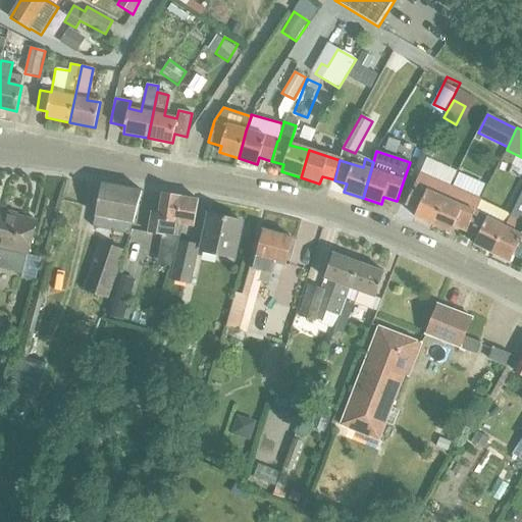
[(483,193),(489,179),(462,168),(457,183),(483,193)]
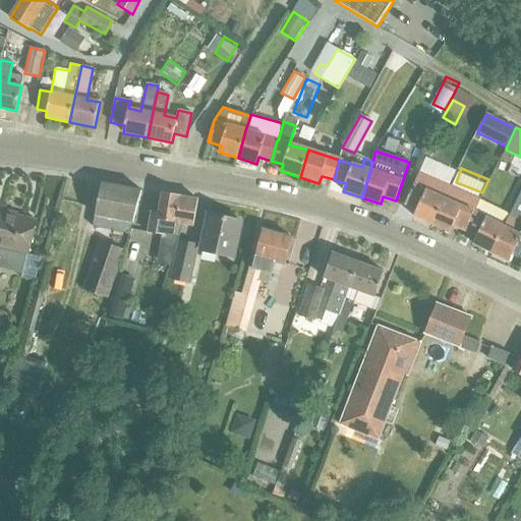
[(414,216),(431,224),(451,185),(419,172),(405,204),(417,210),(414,216)]
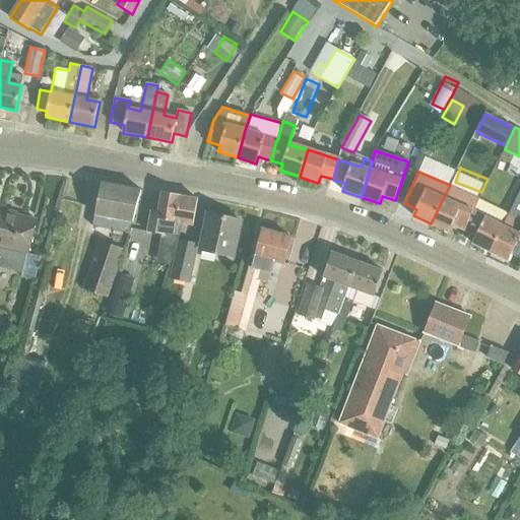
[(102,183),(95,215),(114,219),(111,231),(122,233),(124,221),(132,223),(141,190),(102,182),(102,183)]
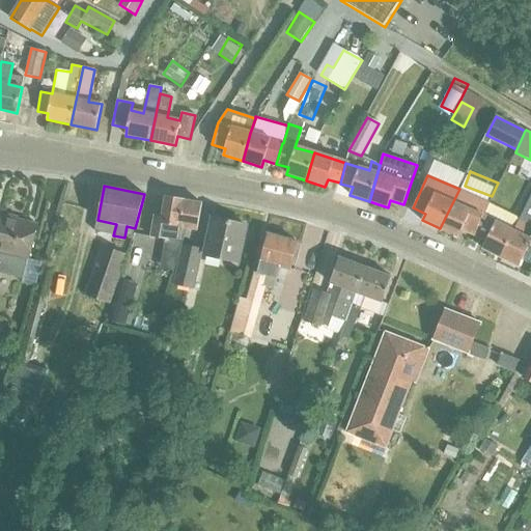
[(462,229),(474,234),(483,215),(488,203),(488,202),(459,189),(440,228),(458,235),(462,229)]
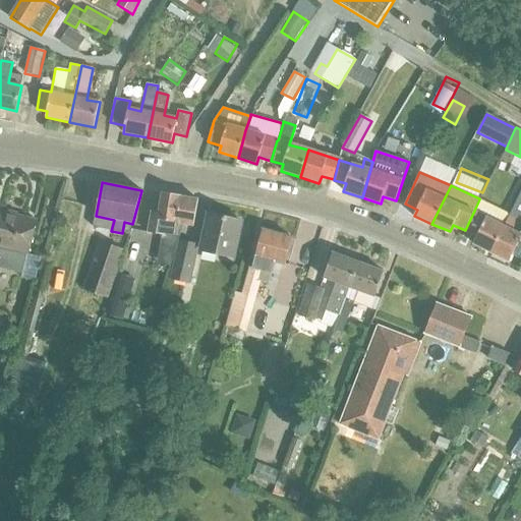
[(152,212),(149,233),(162,235),(157,264),(173,265),(178,238),(179,238),(183,224),(193,227),(194,222),(198,200),(179,197),(179,196),(163,193),(159,214),(152,212)]
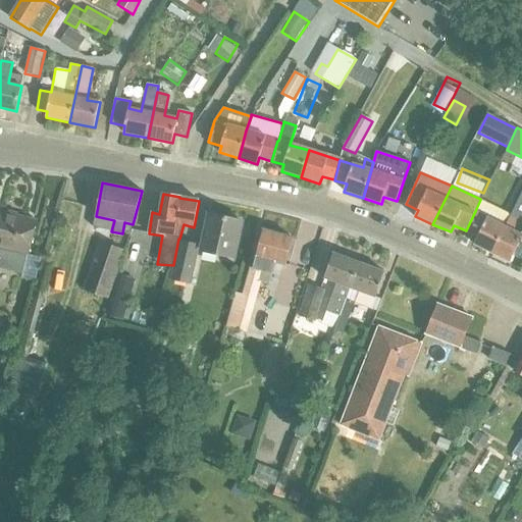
[(474,244),(492,252),(505,226),(506,226),(511,214),(480,200),(475,211),(466,230),(478,236),(474,244)]
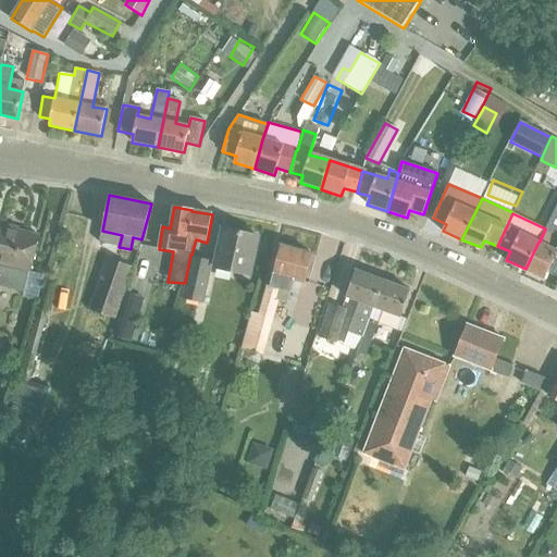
[(29,272),(38,235),(0,225),(0,285),(22,292),(27,271),(29,272)]
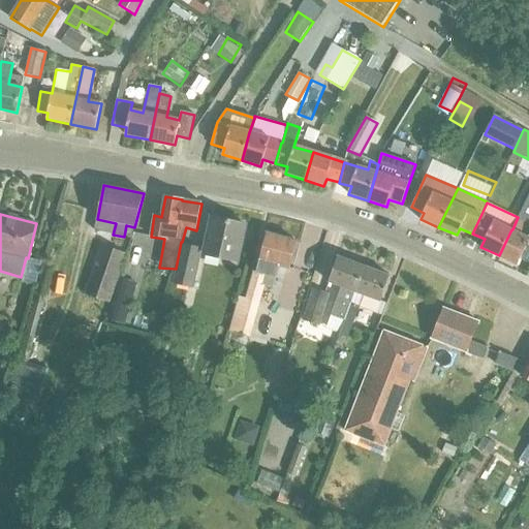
[(511,229),(499,255),(518,263),(521,257),(528,260),(528,222),(518,217),(512,229),(511,229)]
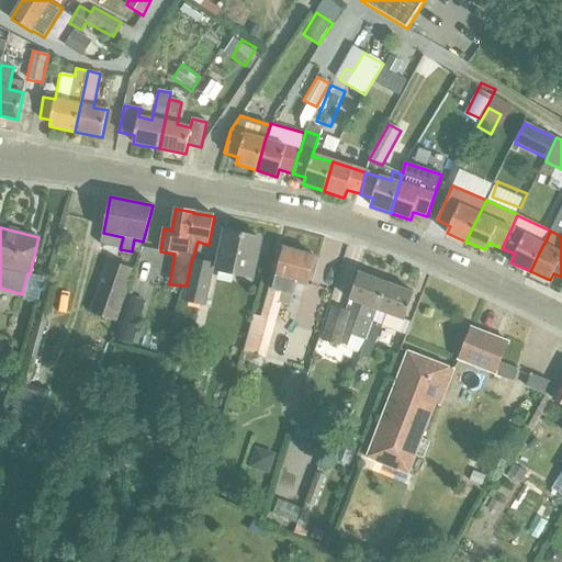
[(217,270),(253,278),(261,239),(226,232),(217,270)]
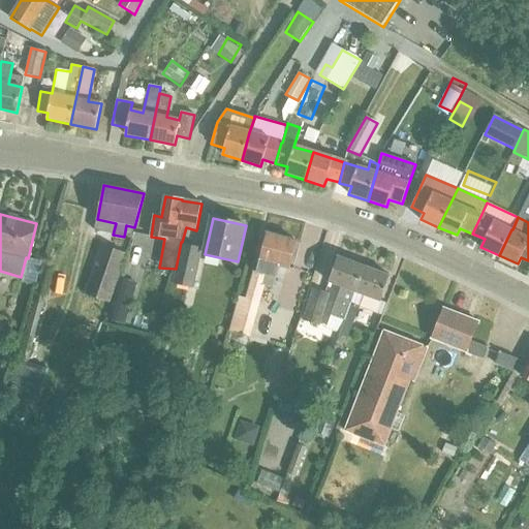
[(257,259),(246,300),(239,298),(229,332),(250,338),(260,303),(260,304),(266,285),(274,287),(279,267),(289,270),(297,242),(267,234),(259,259),(257,259)]
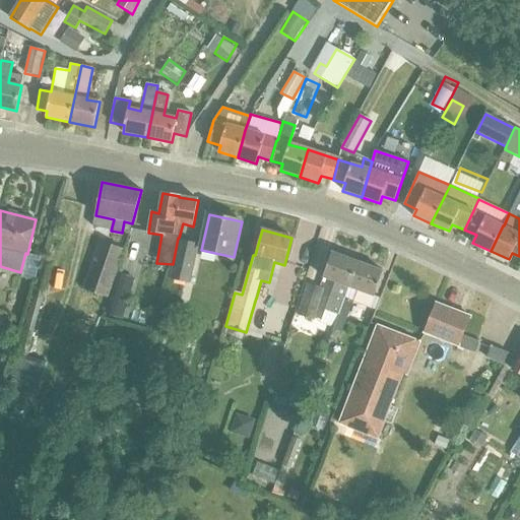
[(84,290),(74,330),(95,335),(106,297),(108,298),(116,273),(124,250),(101,241),(84,290)]
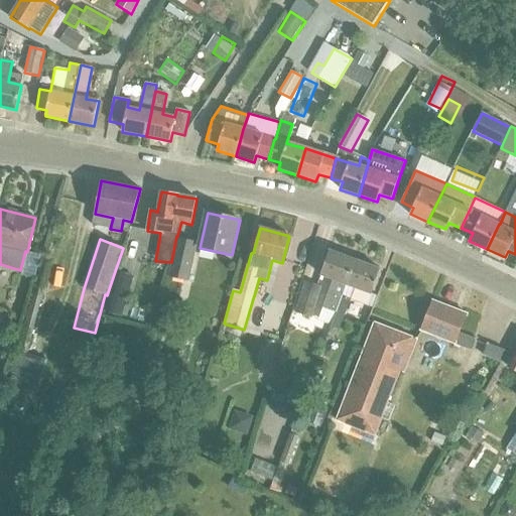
[(171,276),(187,280),(197,243),(179,240),(171,276)]
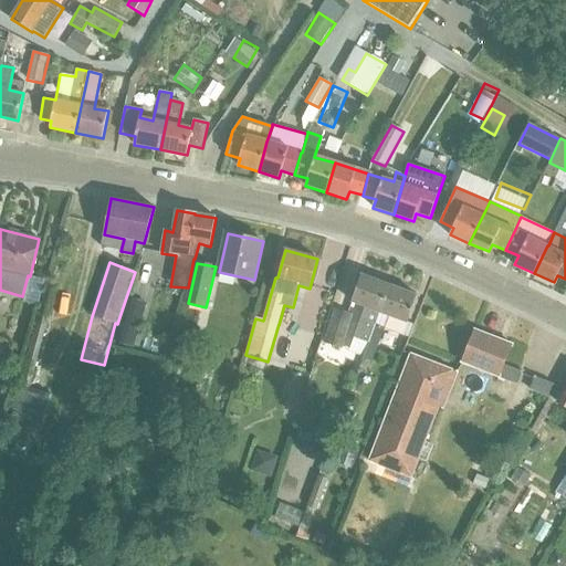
[(41,301),(50,278),(35,273),(27,295),(41,301)]
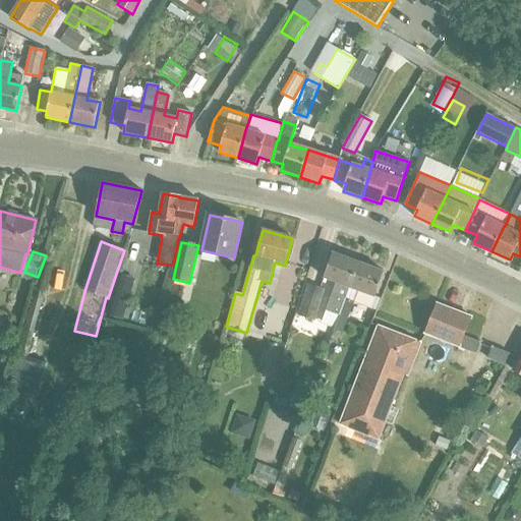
[(337,283),(322,324),(334,328),(339,314),(358,263),(333,252),(324,278),(337,283)]
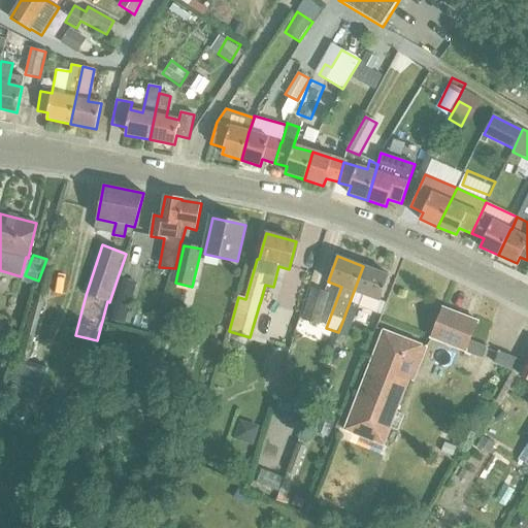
[(363,266),(343,319),(338,332),(338,334),(347,337),(358,306),(375,312),(389,275),(363,266)]
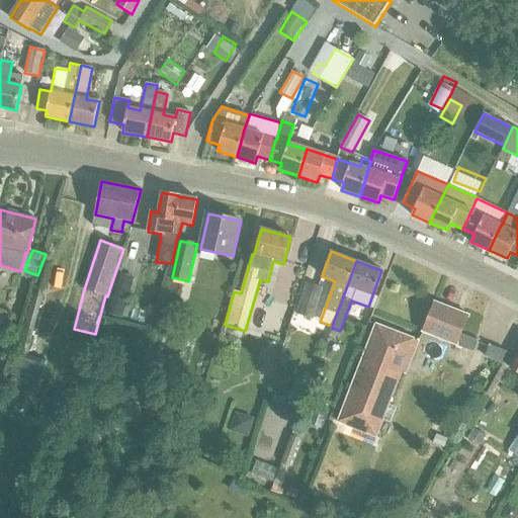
[(42,264),(9,384),(38,393),(48,360),(27,354),(52,266),(42,264)]
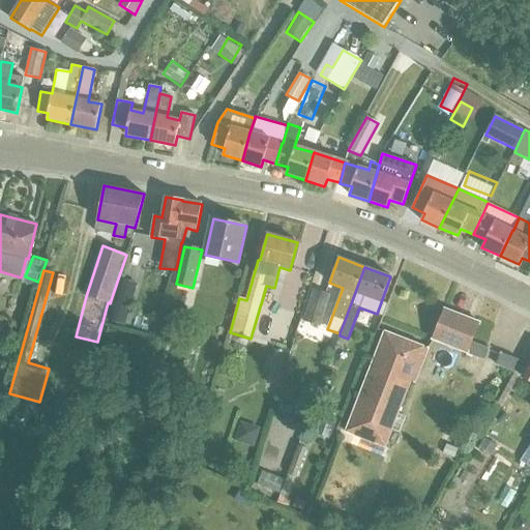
[(120,281),(109,321),(125,326),(138,285),(120,281)]
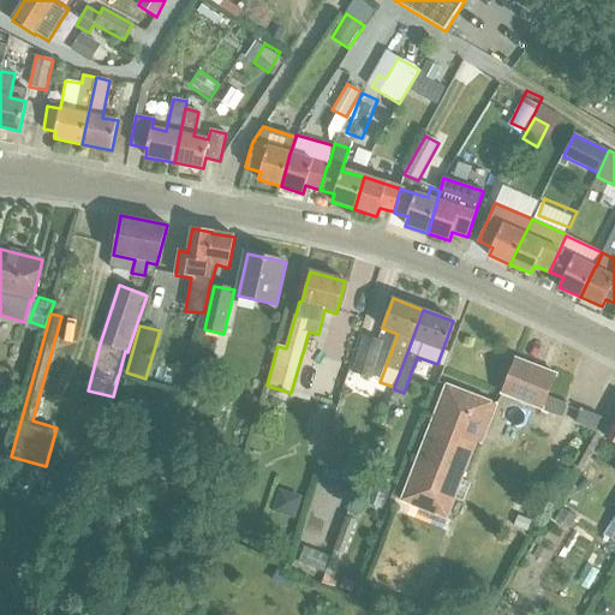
[(353,372),(371,378),(382,341),(365,336),(353,372)]
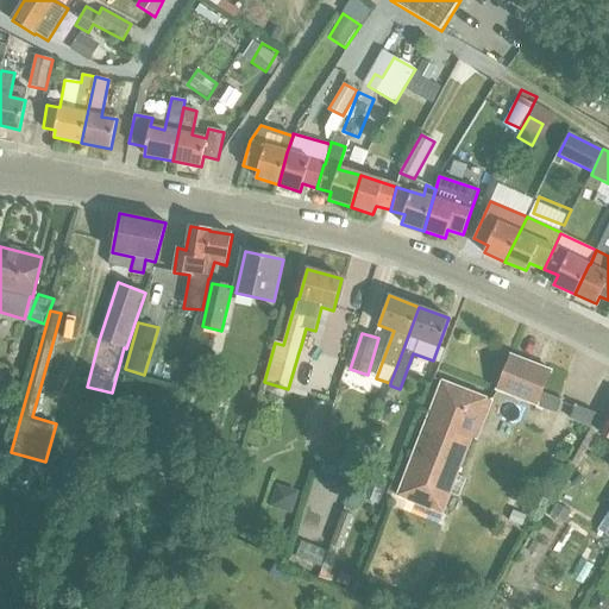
[(538,403),(557,412),(562,399),(541,390),(551,369),(512,353),(497,388),(537,405),(538,403)]
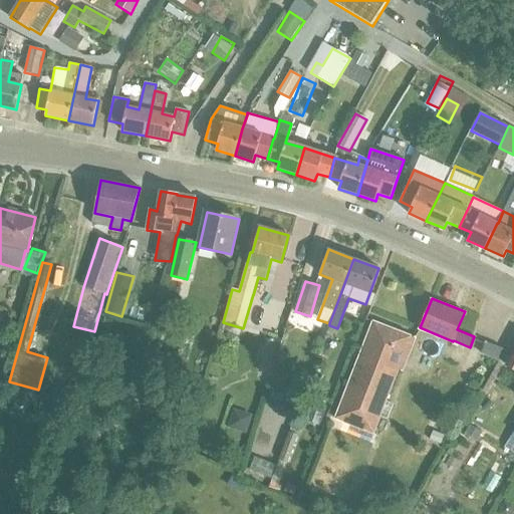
[(403,369),(416,337),(373,321),(336,418),(373,433),(399,368),(403,369)]
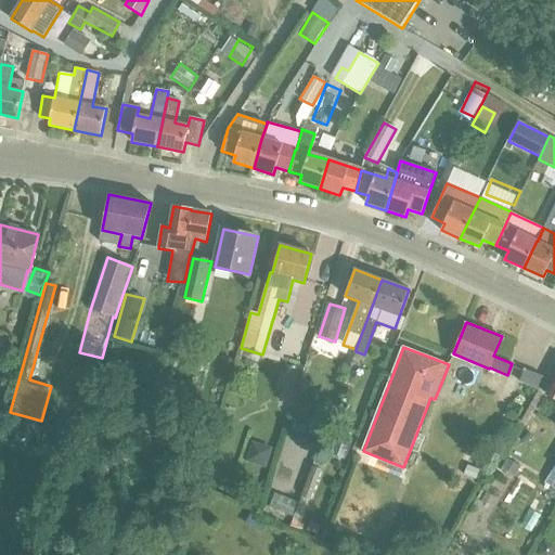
[(519,381),(539,388),(543,376),(524,369),(519,381)]
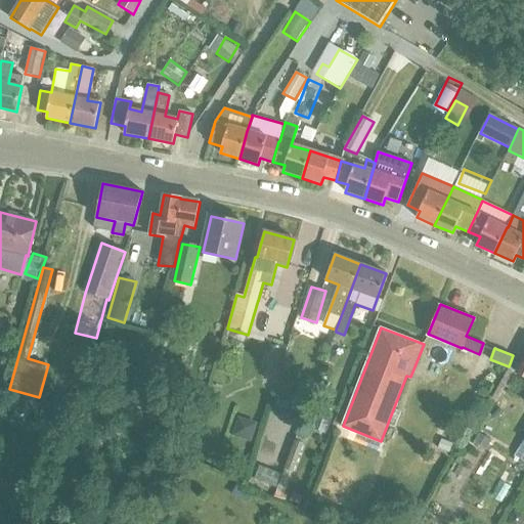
[(263,441),(287,449),(301,412),(277,403),(263,441)]
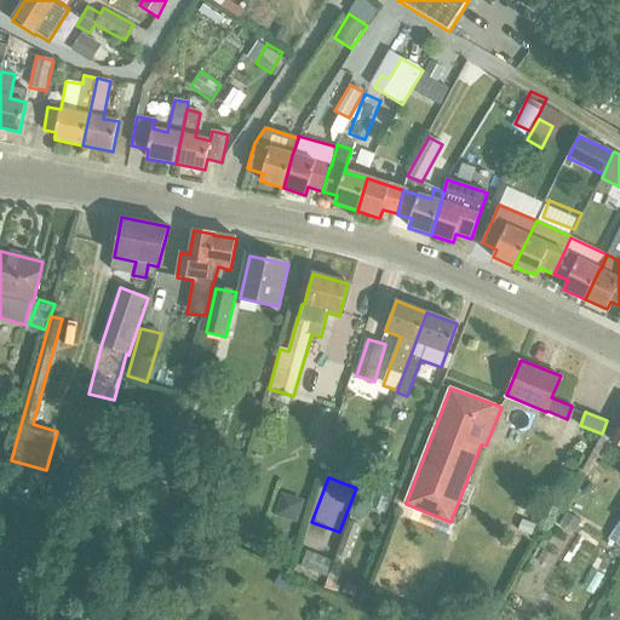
[(374,487),(366,509),(385,517),(394,494),(374,487)]
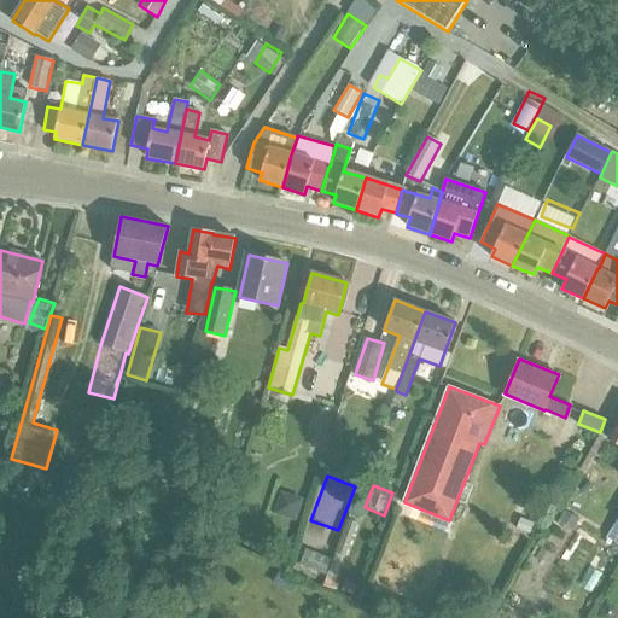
[(283,493),(275,514),(296,520),(303,500),(283,493)]
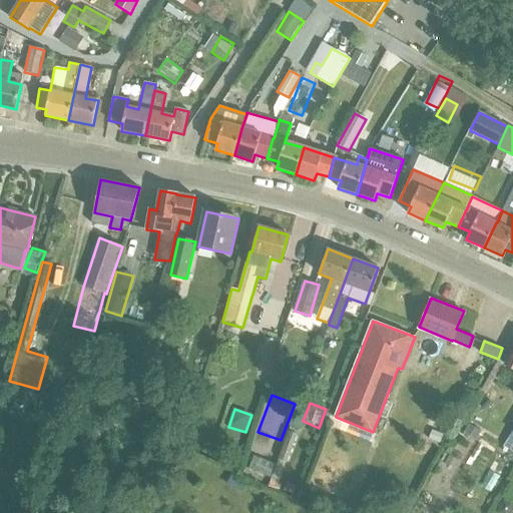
[(469,424),(464,433),(476,440),(481,431),(469,424)]
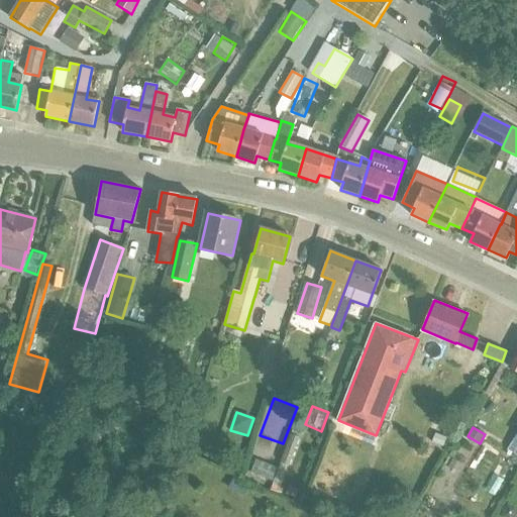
[(252,471),(273,481),(282,462),(261,452),(252,471)]
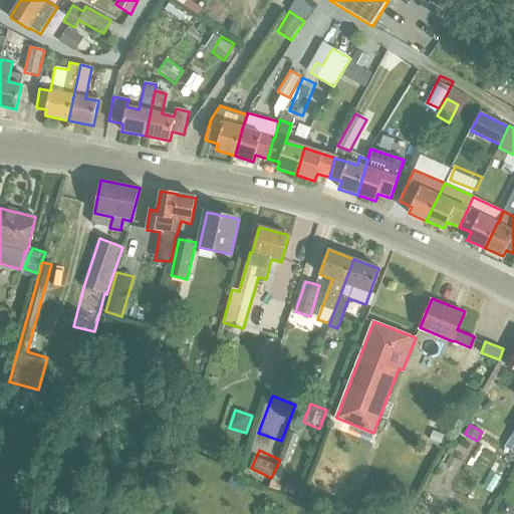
[(513,513),(513,507),(507,503),(498,508),(498,513),(513,513)]
